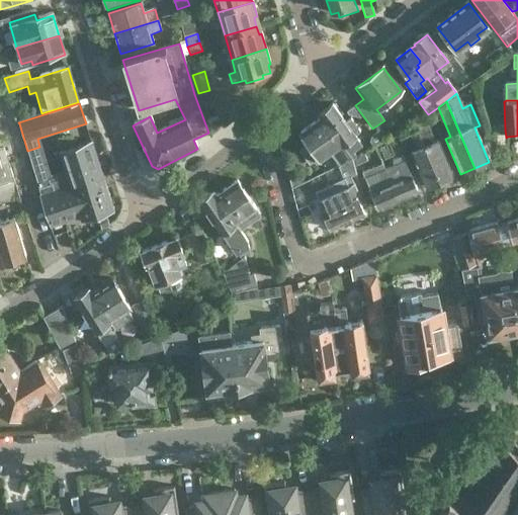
[(332,105),(318,116),(321,118),(352,161),(353,159),(356,158),(353,154),(362,147),(355,137),(361,133),(351,119),(345,123),(332,105)]
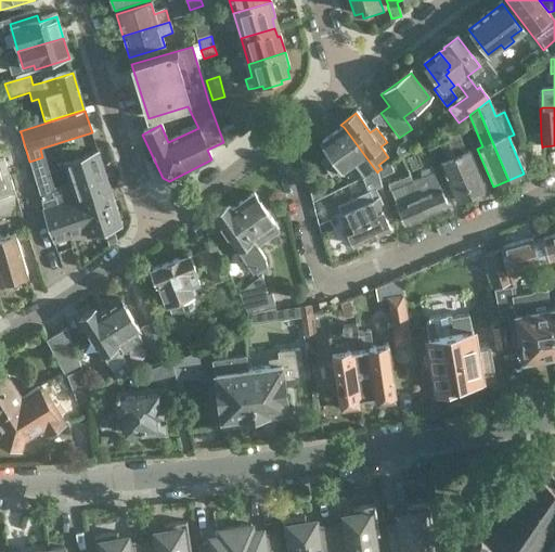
[(381,114),(372,120),(374,124),(386,127),(389,125),(381,114)]
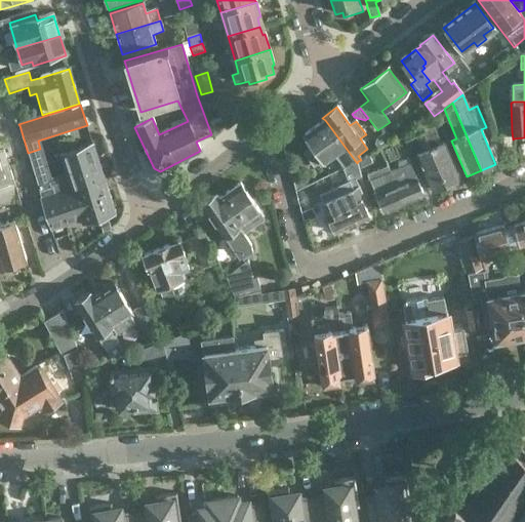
[(357,163),(325,120),(304,136),(313,148),(304,155),(313,167),(322,160),(324,164),(335,157),(345,169),(357,163)]
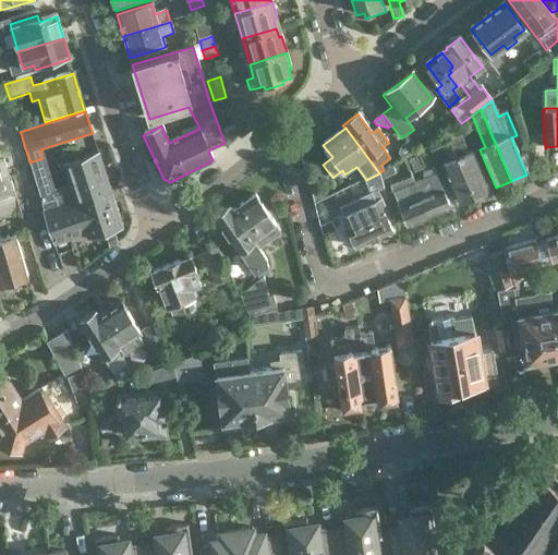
[(468,155),(465,149),(469,148),(460,129),(447,134),(449,137),(473,197),(488,191),(472,153),(468,155)]
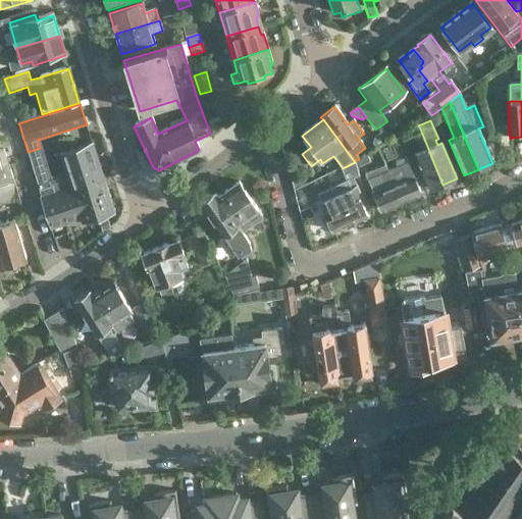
[(401,137),(405,147),(406,146),(416,142),(420,152),(413,155),(428,191),(442,185),(420,128),(413,132),(412,130),(401,137)]
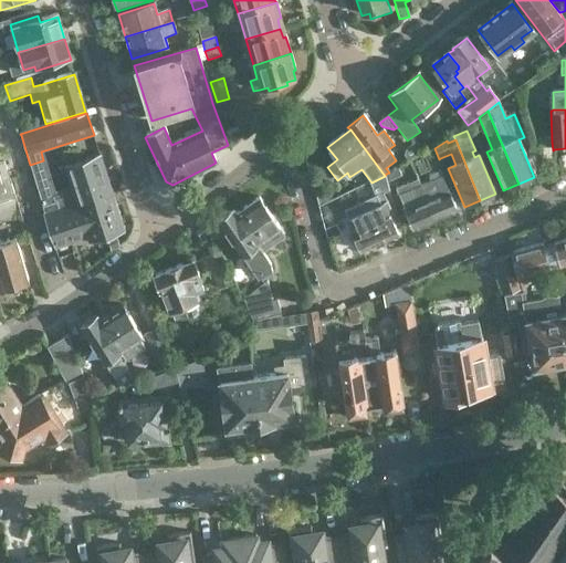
[(537,150),(553,150),(552,142),(537,142),(537,150)]
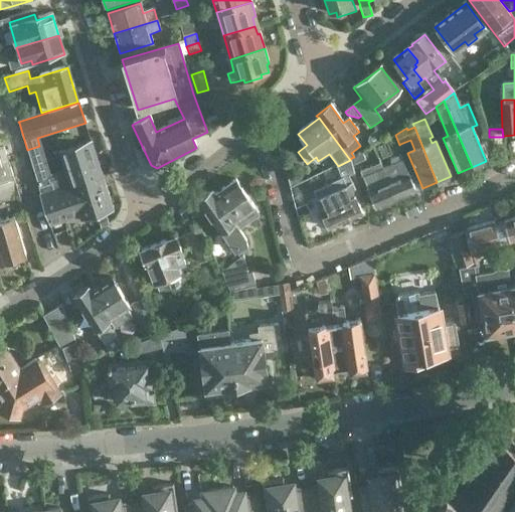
[(391,143),(394,148),(399,145),(395,135),(383,143),(382,141),(372,147),(377,157),(387,152),(384,147),(391,143)]
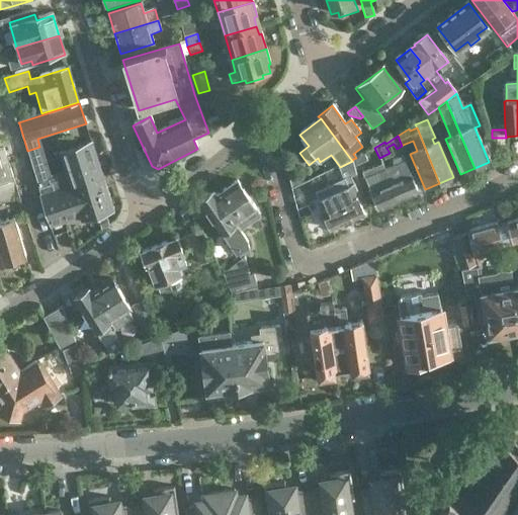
[(506,138),(492,138),(493,144),(497,144),(498,148),(508,147),(507,137),(506,138)]
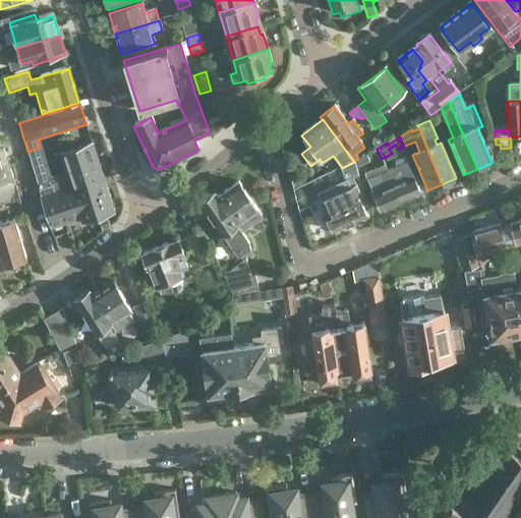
[(66,174),(38,183),(41,192),(51,188),(52,194),(69,188),(70,191),(87,186),(103,181),(92,145),(58,156),(66,174)]
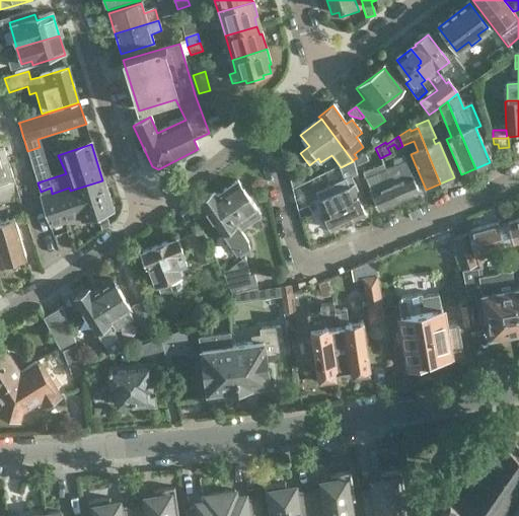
[(0,186),(14,181),(4,149),(0,150),(0,186)]
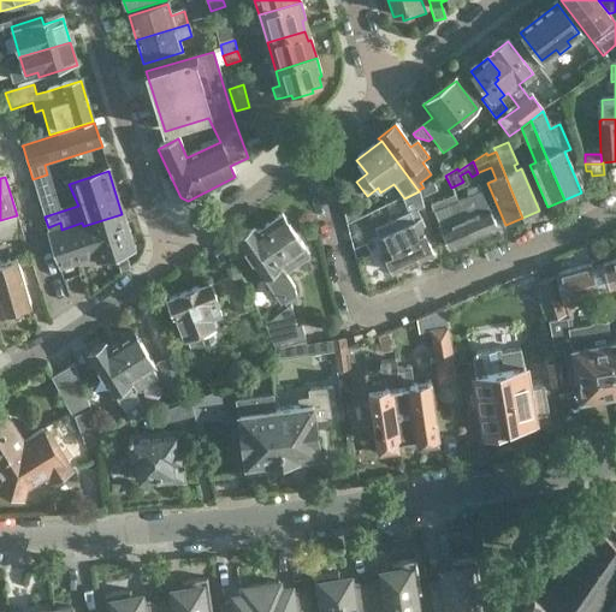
[(420,189),(424,200),(439,192),(434,183),(424,188),(420,189)]
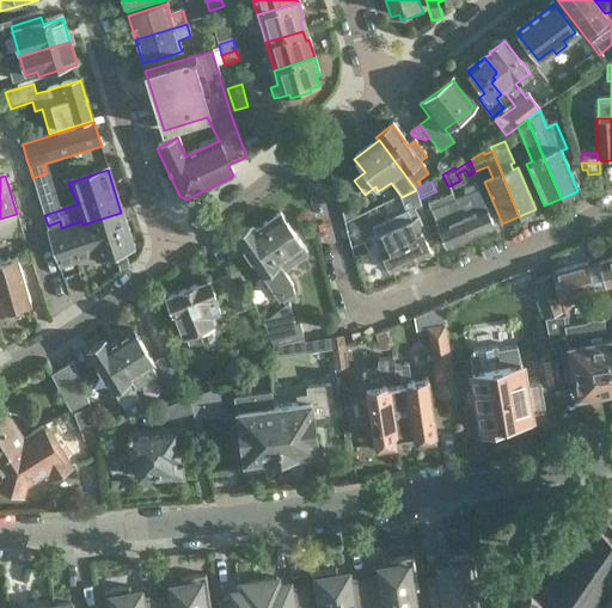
[(466,197),(453,202),(470,239),(493,228),(477,192),(479,191),(477,184),(464,190),(466,197)]
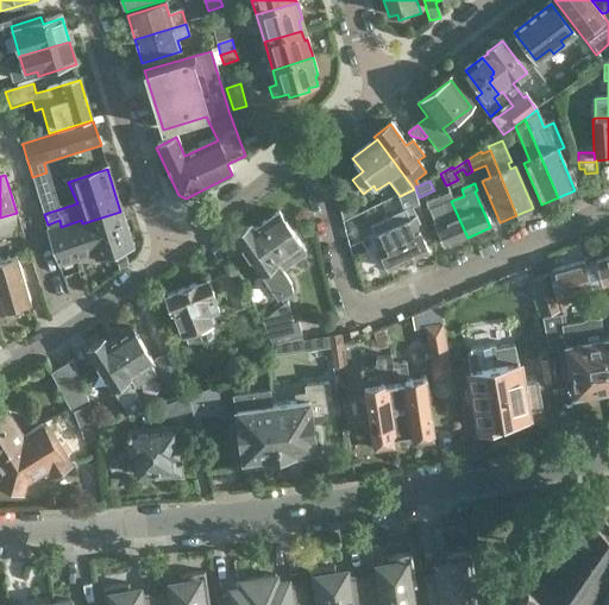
[(405,195),(400,196),(397,197),(408,216),(421,209),(419,197),(415,187),(414,189),(405,195)]
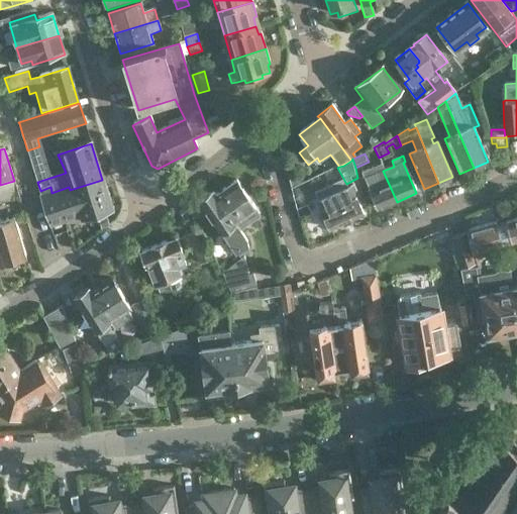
[(397,202),(383,171),(381,165),(362,173),(365,179),(364,180),(377,210),(397,202)]
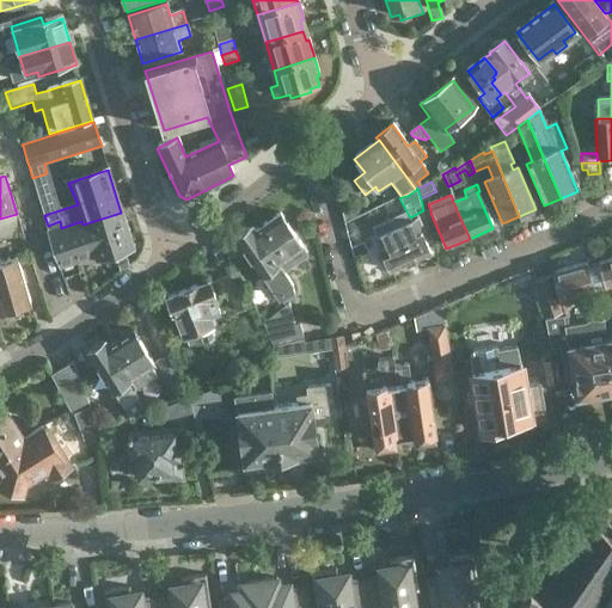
[(134,250),(121,213),(102,219),(114,257),(134,250)]
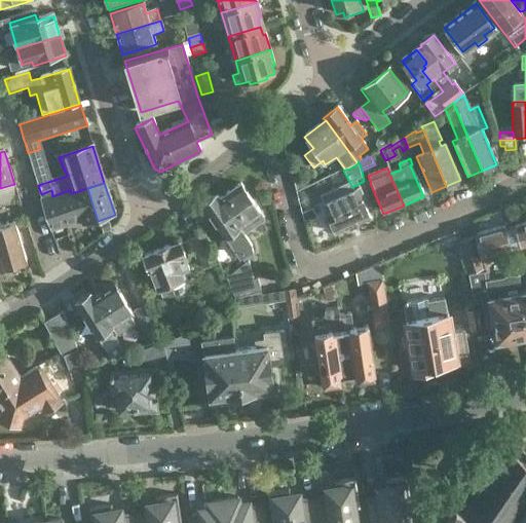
[(0,269),(0,270),(13,267),(17,269),(25,267),(26,263),(13,223),(1,227),(0,222),(0,206),(20,200),(14,184),(0,188),(0,269)]
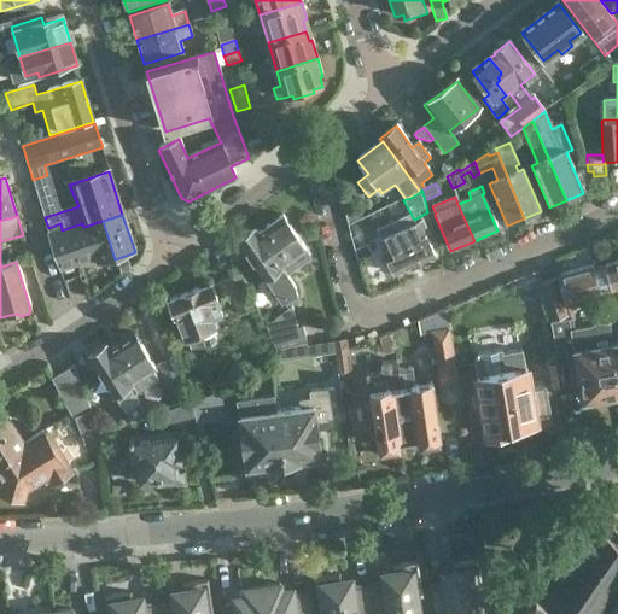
[(281,217),(257,234),(280,269),(286,276),(312,259),(281,217)]
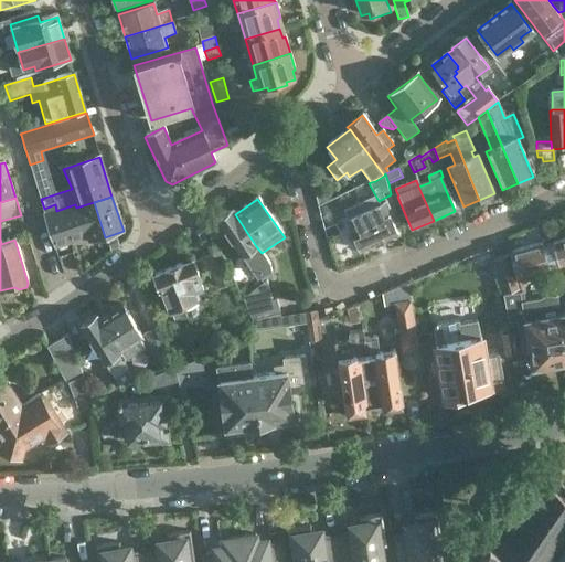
[(55,204),(44,209),(42,209),(52,241),(84,231),(87,243),(105,237),(94,202),(76,208),(75,204),(56,211),(55,204)]
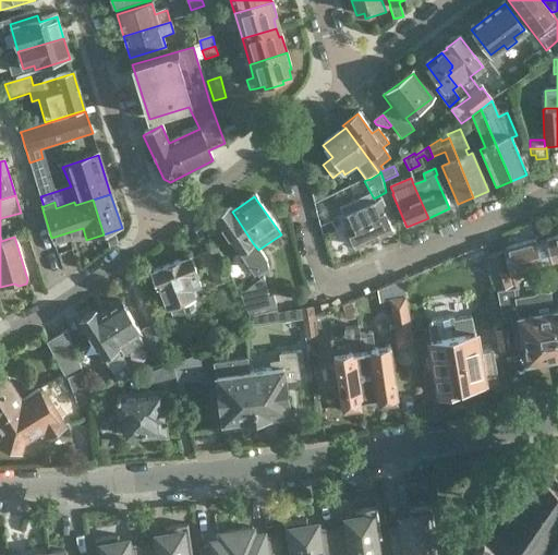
[(355,250),(391,233),(383,213),(386,212),(380,201),(341,218),(355,250)]
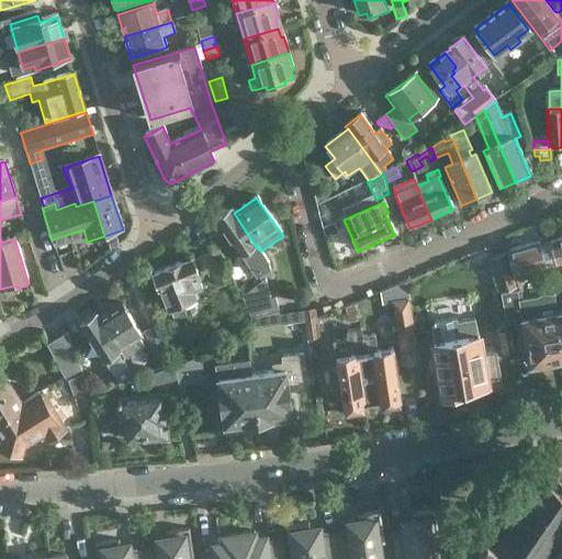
[(269,265),(260,252),(255,245),(234,213),(231,209),(215,220),(256,278),(246,286),(250,292),(261,283),(266,279),(270,277),(269,265)]
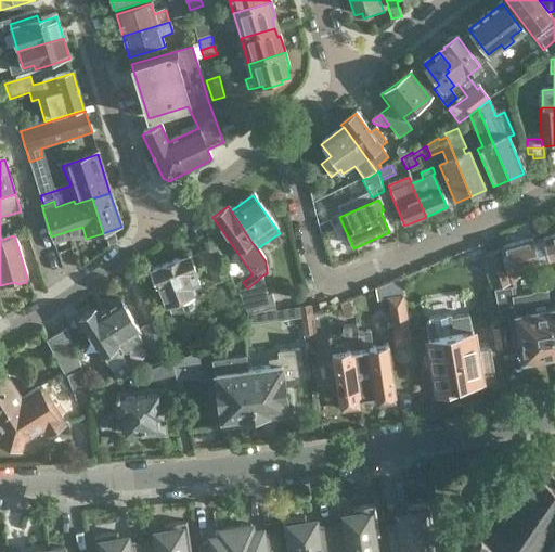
[(507,273),(508,273),(542,264),(554,260),(554,235),(542,239),(546,256),(537,258),(534,252),(541,251),(538,241),(532,242),(532,241),(501,248),(502,253),(507,273)]
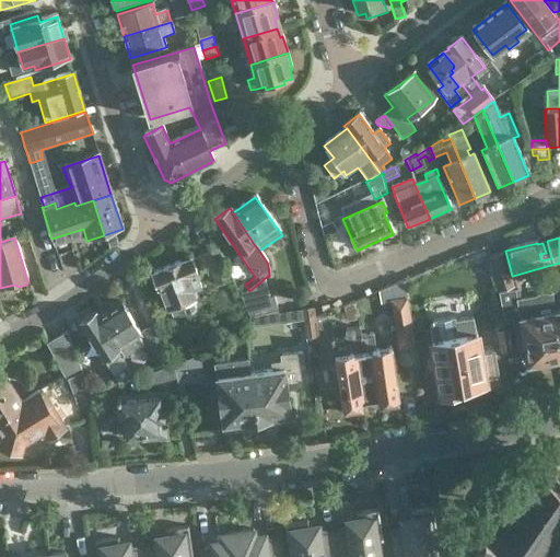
[(218,288),(231,282),(220,253),(206,257),(218,288)]
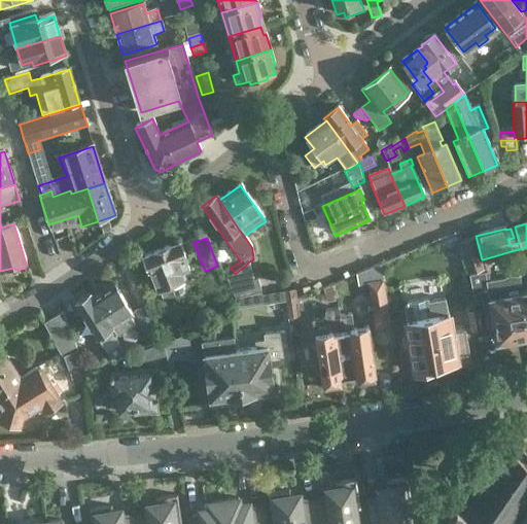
[(487,272),(483,259),(482,259),(477,240),(461,244),(470,276),(484,273),(487,272)]
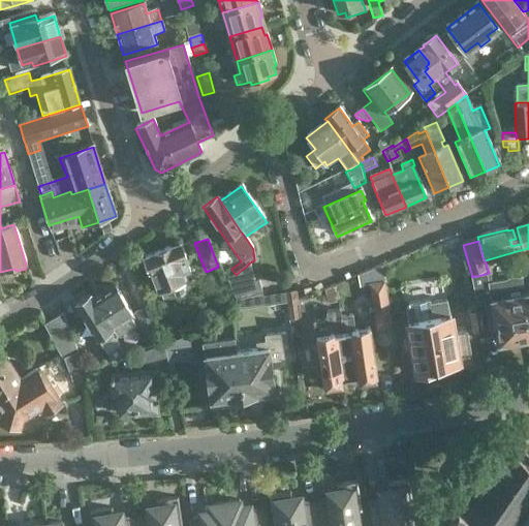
[(161,300),(185,291),(182,284),(185,283),(182,275),(189,272),(180,245),(144,257),(156,294),(159,292),(161,300)]
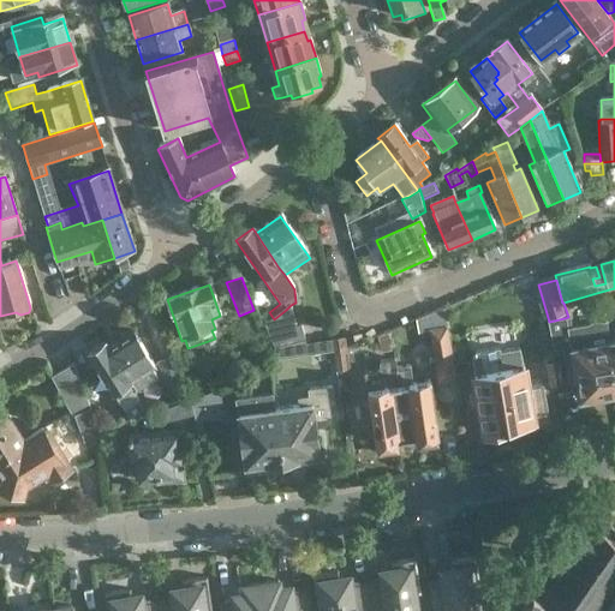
[(614,304),(614,288),(601,292),(605,306),(614,304)]
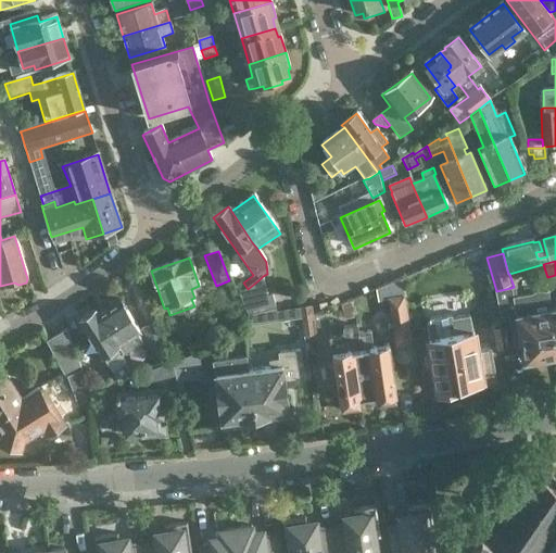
[(258,280),(248,289),(240,294),(249,315),(276,310),(274,297),(269,299),(263,276),(258,280)]
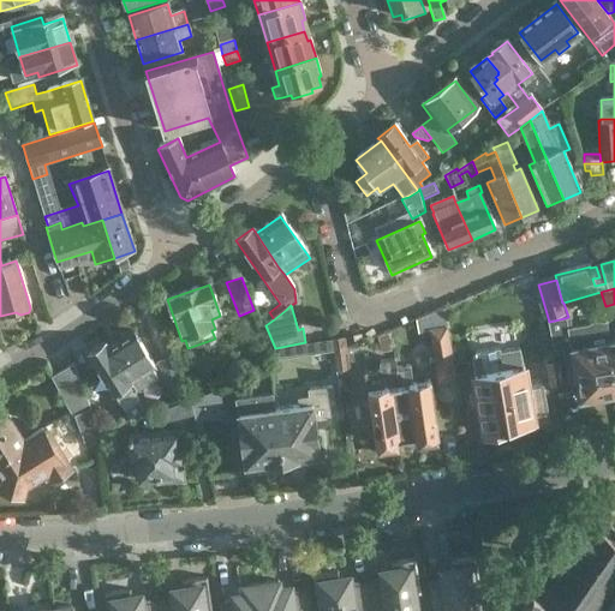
[(429,331),(431,330),(448,328),(448,327),(446,309),(427,316),(429,331)]
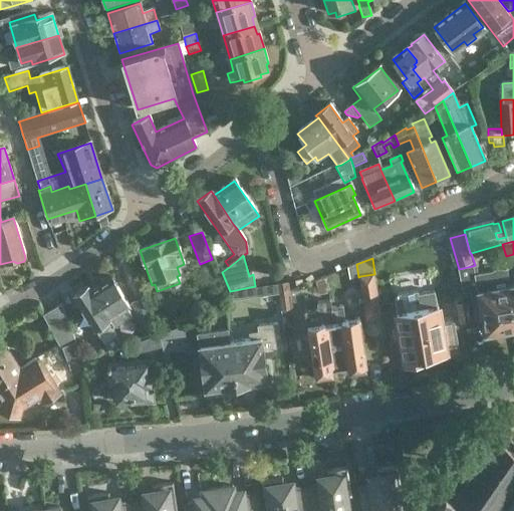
[(374,273),(374,274),(378,295),(388,293),(396,291),(392,270),(374,273)]
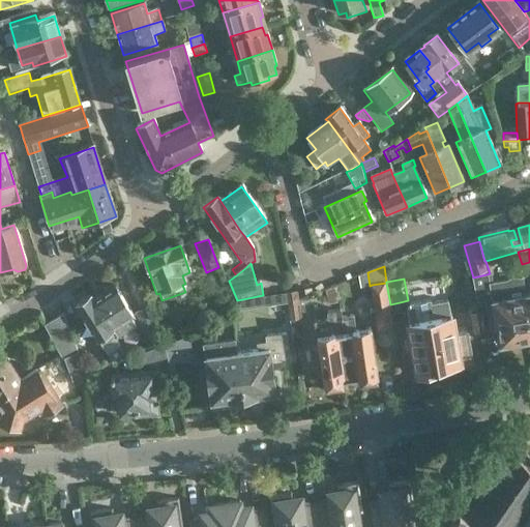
[(230,289),(227,282),(211,288),(214,296),(230,289)]
